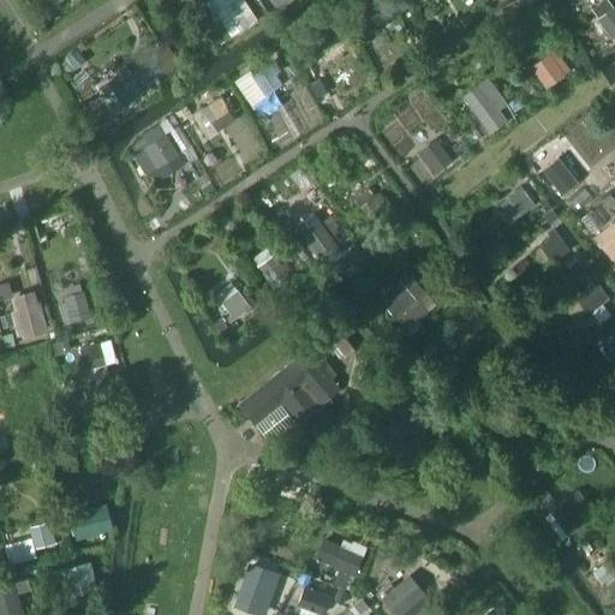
[(256,19),(243,0),(233,0),(207,19),(221,42),(256,19)]
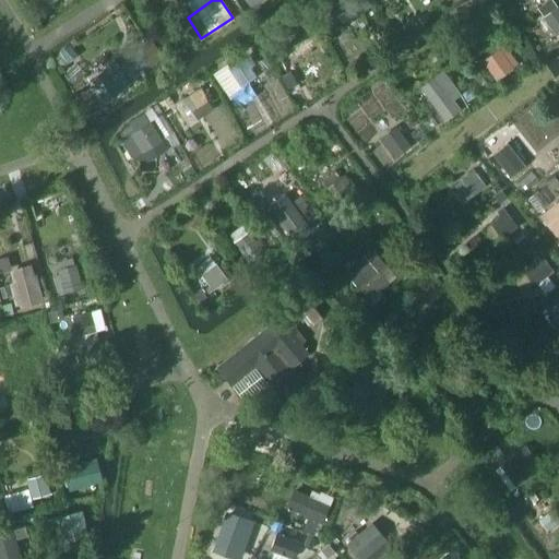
[(352,3),(348,0),(331,0),(329,2),(336,13),(352,3)]
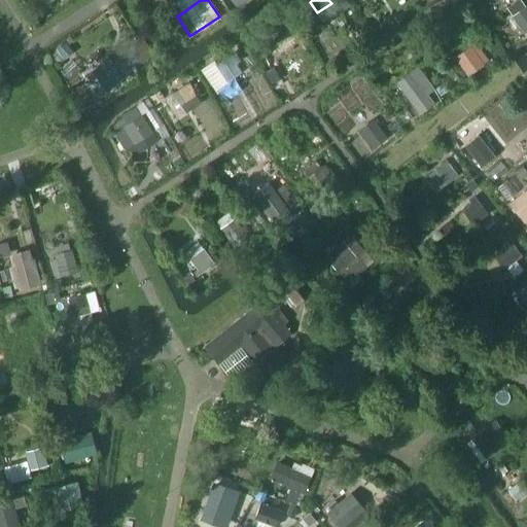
[(526,31),(526,5),(513,15),(525,33),(526,31)]
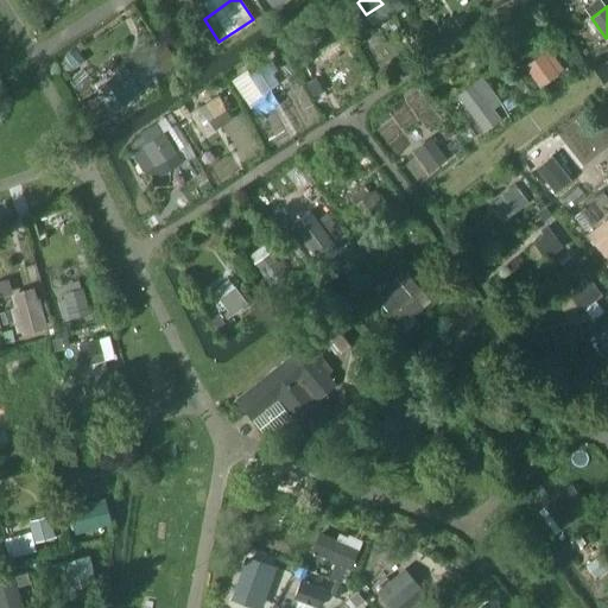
[(328,39),(320,26),(303,38),(311,50),(328,39)]
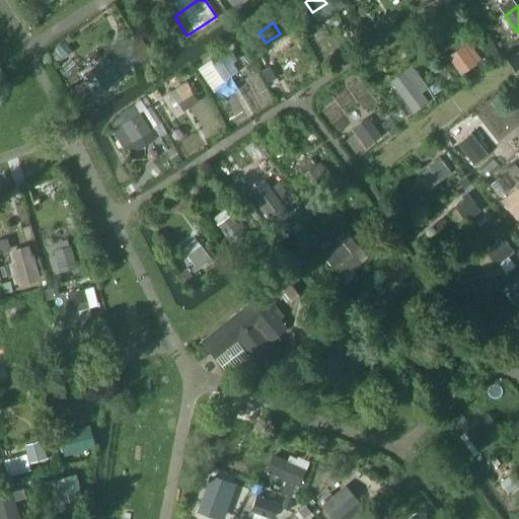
[(474,63),(462,47),(449,56),(461,72),(474,63)]
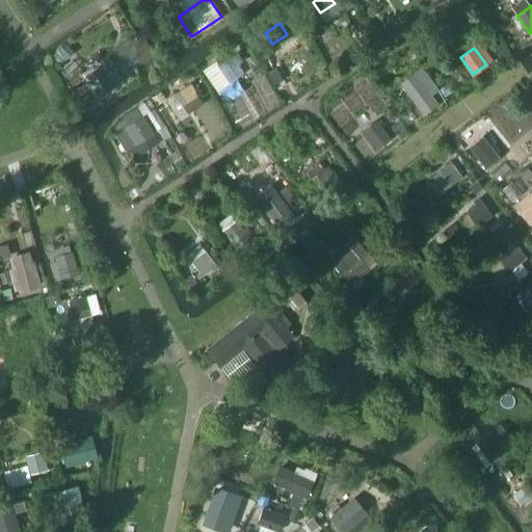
[(244,72),(239,63),(241,62),(235,53),(218,64),(230,81),(244,72)]
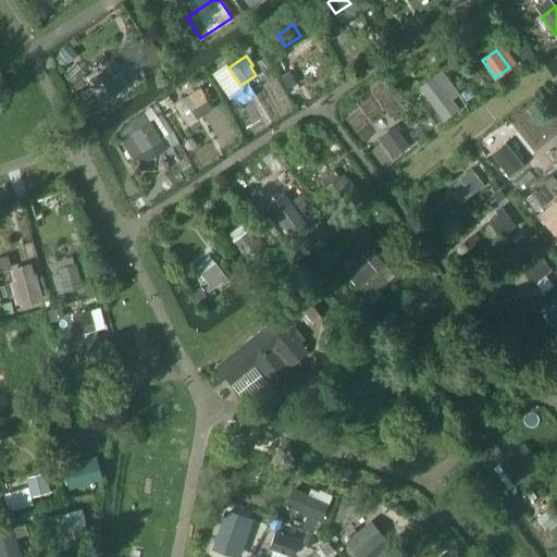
[(128,83),(116,63),(88,82),(101,100),(128,83)]
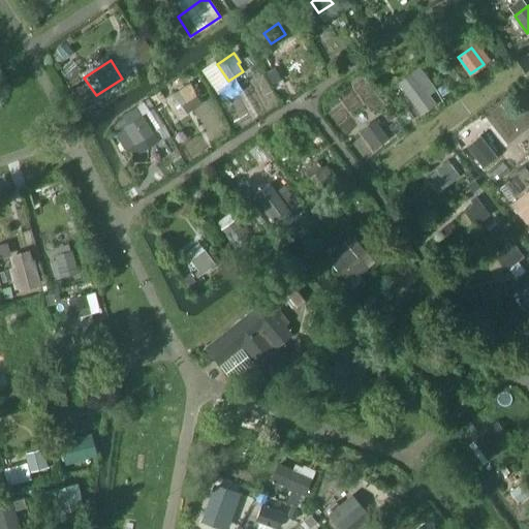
[(436,102),(430,94),(436,89),(429,79),(408,94),(422,114),(436,102)]
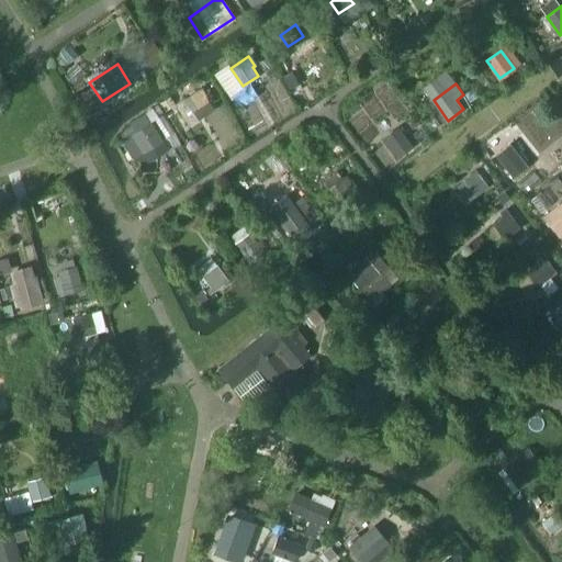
[(198,89),(182,98),(194,119),(210,110),(198,89)]
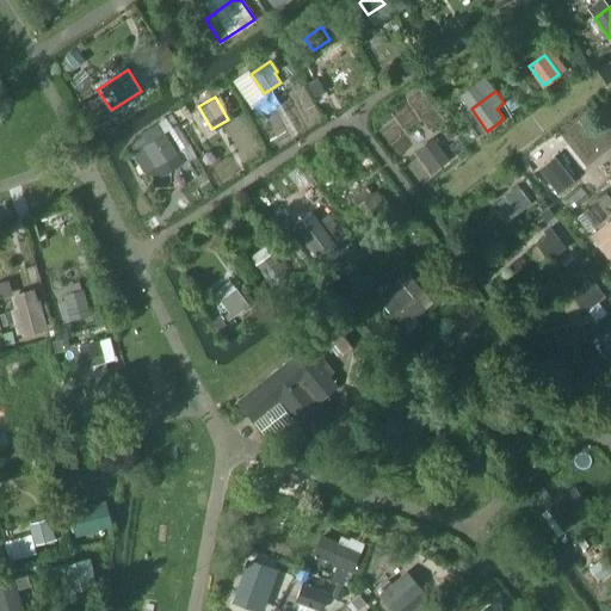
[(178,154),(165,133),(143,146),(156,167),(178,154)]
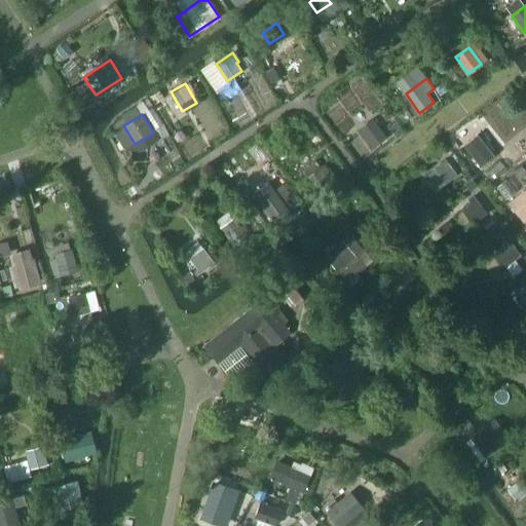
[(386,136),(373,117),(359,127),(372,146),(386,136)]
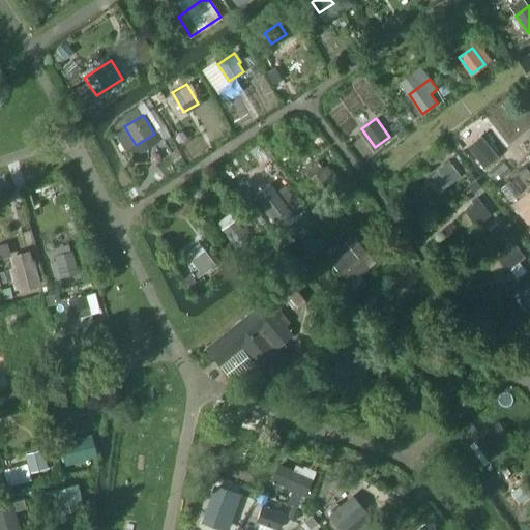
[(497,156),(481,136),(467,147),(483,168),(497,156)]
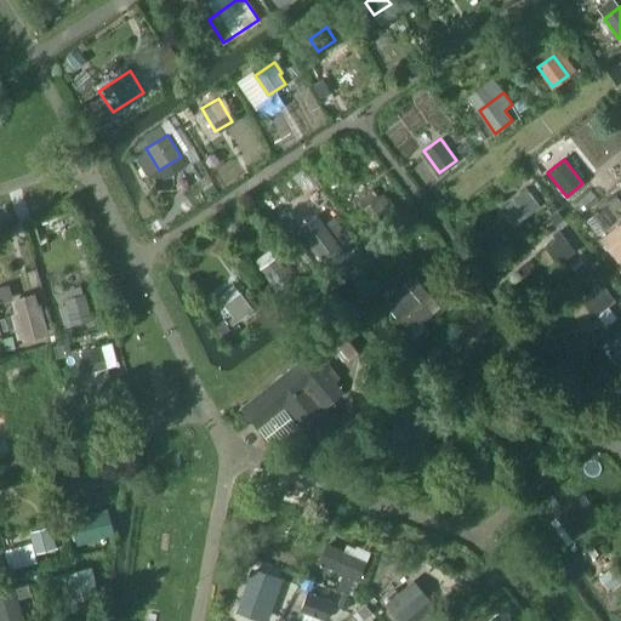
[(514,226),(539,205),(525,189),(501,210),(514,226)]
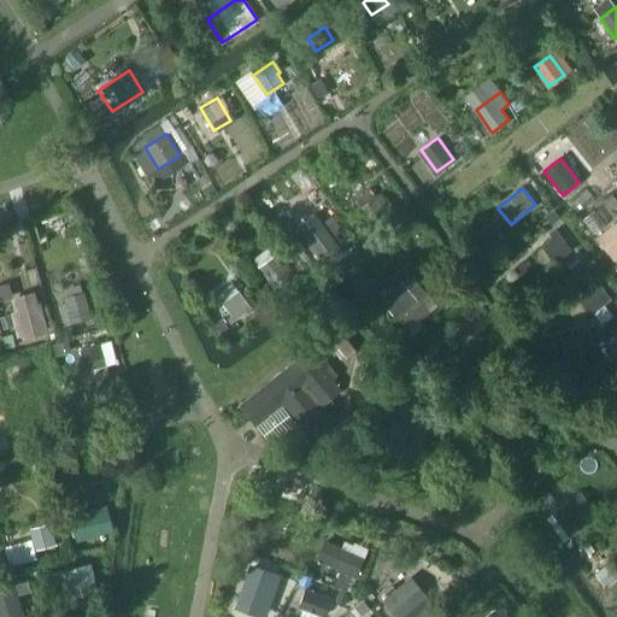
[(369,221),(389,205),(380,192),(359,209),(369,221)]
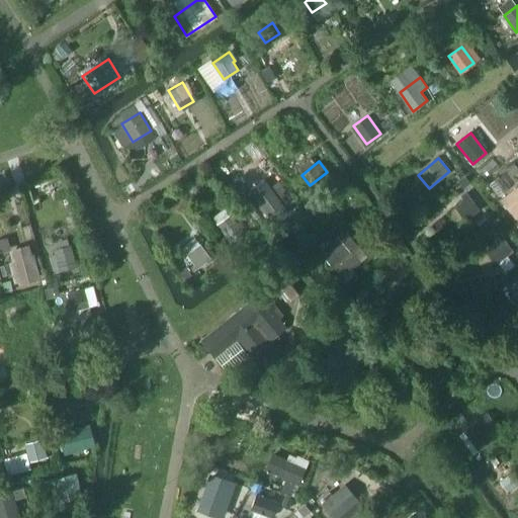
[(517,187),(503,199),(517,219),(517,187)]
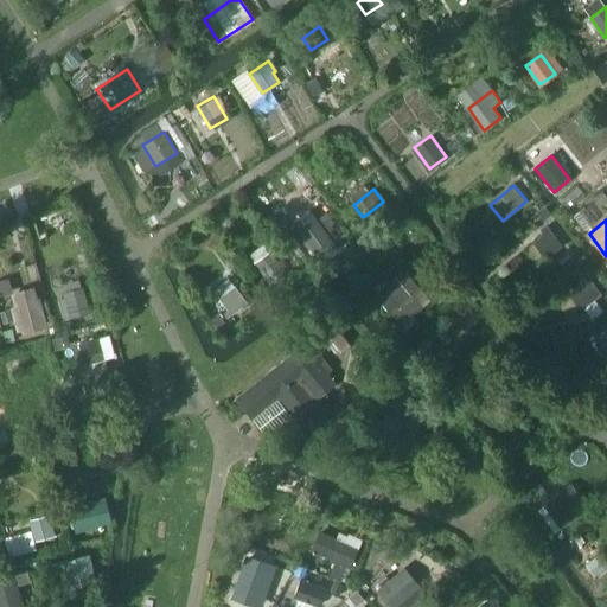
[(561,246),(545,225),(540,230),(543,234),(532,242),(545,257),(561,246)]
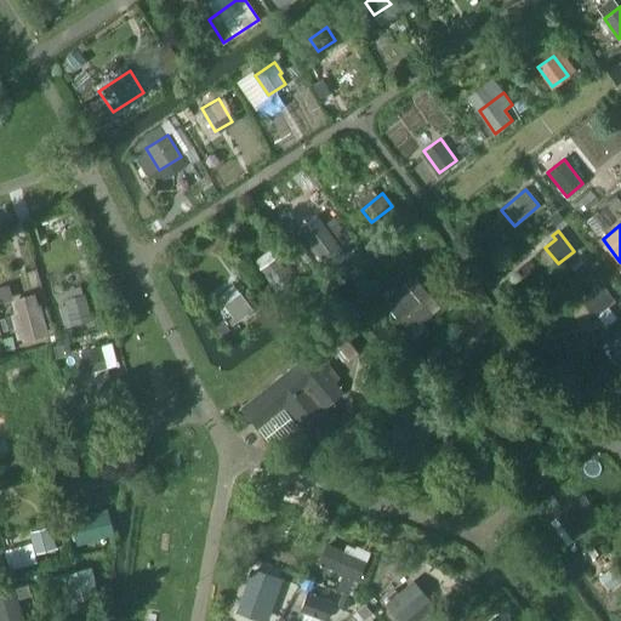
[(337,248),(328,234),(312,245),(322,258),(337,248)]
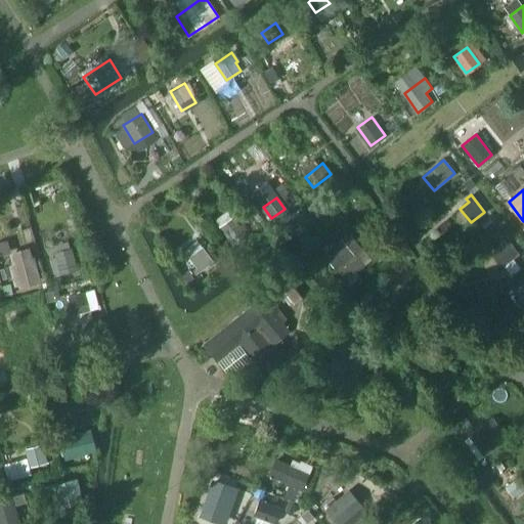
[(251,233),(244,222),(239,224),(233,216),(219,227),(233,246),(251,233)]
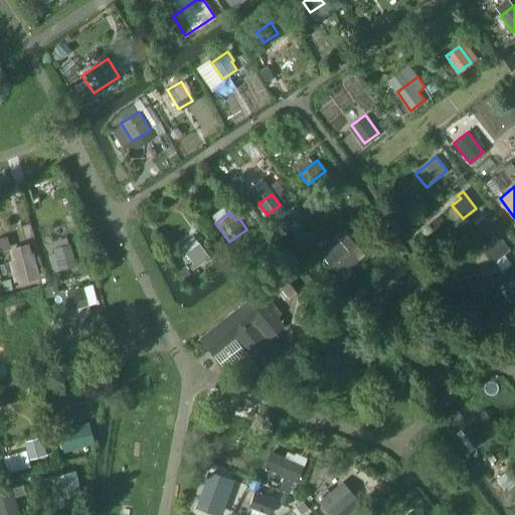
[(330,267),(355,245),(341,228),(316,250),(330,267)]
